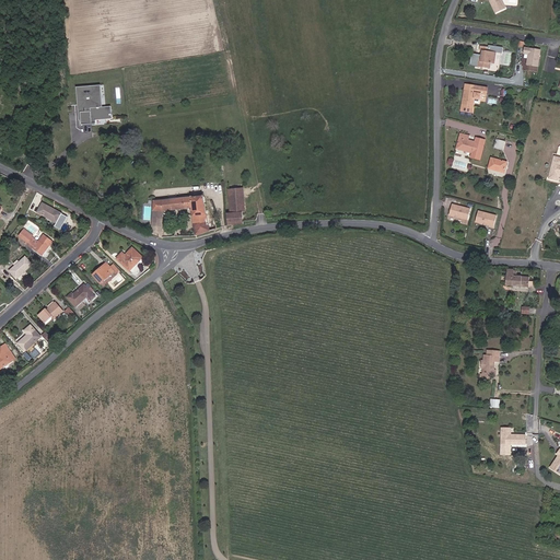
[(504,13),(500,6),(500,0),(479,0),(479,3),(489,4),(496,18),(504,13)]
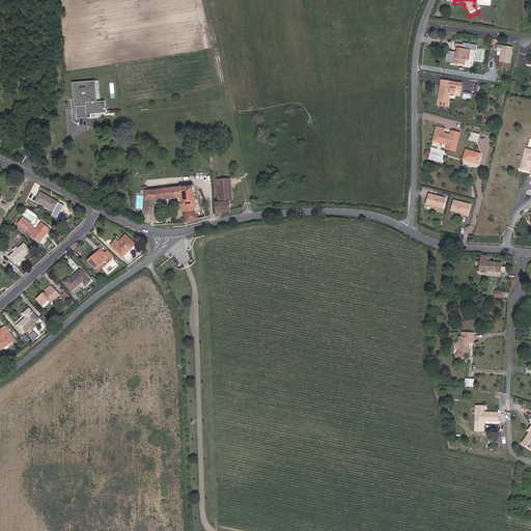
[(469,59),(473,59),(474,47),(458,45),(458,49),(460,49),(459,56),(457,56),(456,62),(469,64),(469,59)]
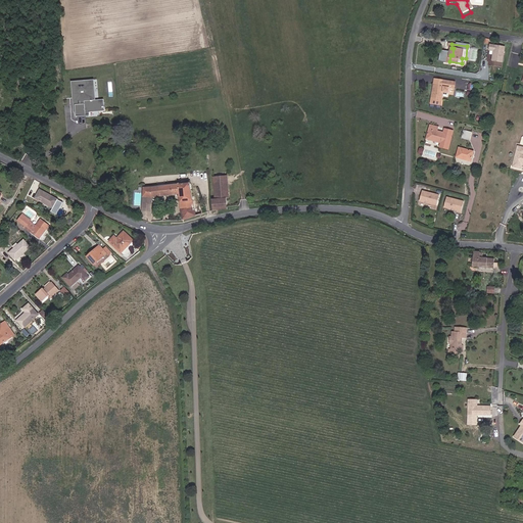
[(503,63),(505,47),(489,44),(487,60),(503,63)]
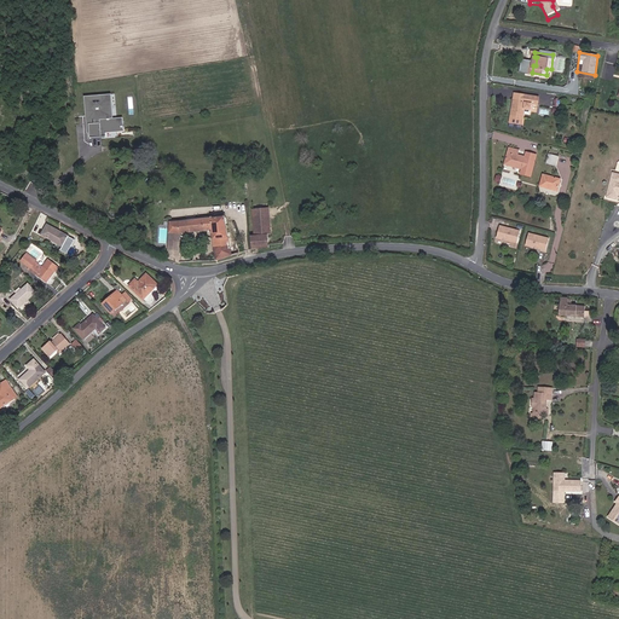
[(530,104),(536,105),(536,98),(515,94),(513,111),(524,114),(524,110),(528,111),(530,104)]
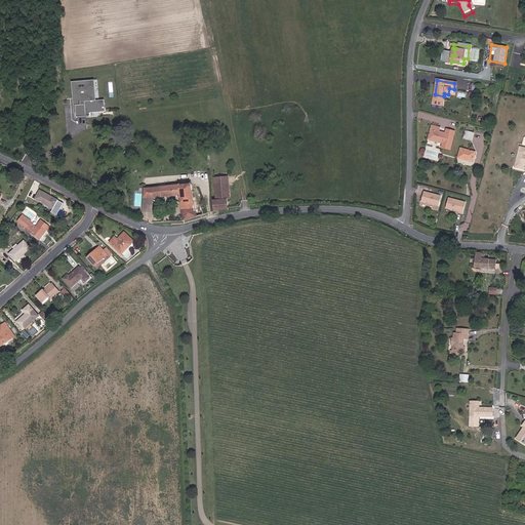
[(97,101),(96,81),(78,83),(79,97),(84,96),(85,103),(80,103),(81,114),(93,113),(93,110),(108,109),(107,105),(105,105),(105,104),(95,105),(94,101),(97,101)]
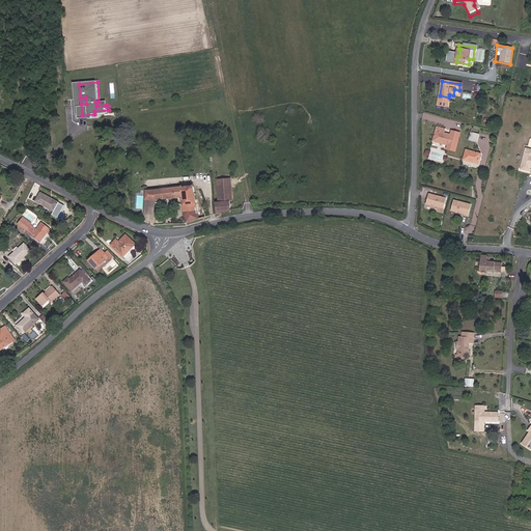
[(436,107),(448,108),(449,98),(440,95),(438,95),(436,107)]
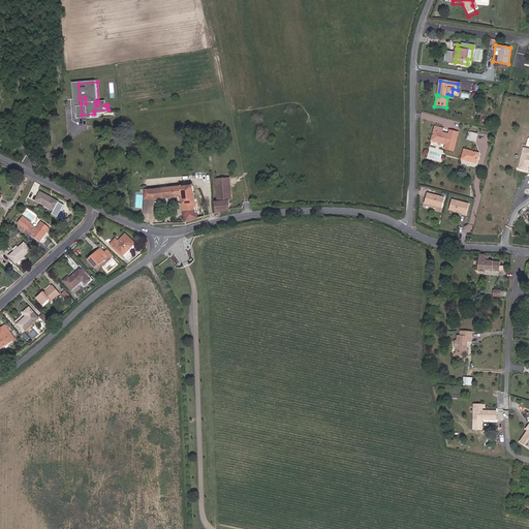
[(444,149),(453,151),(459,131),(450,129),(449,134),(443,132),(445,124),(437,122),(432,138),(446,143),(444,149)]
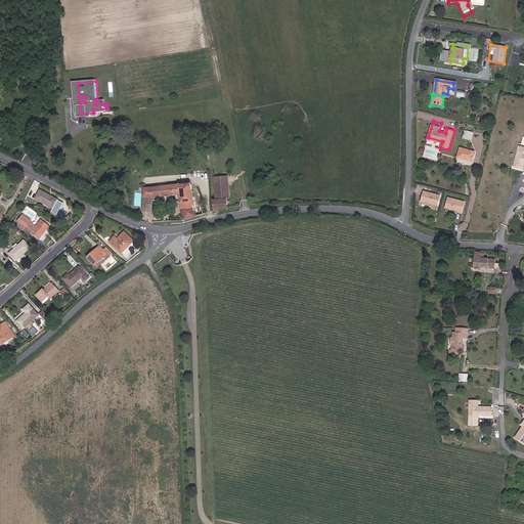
[(462,139),(470,142),(473,134),(465,131),(462,139)]
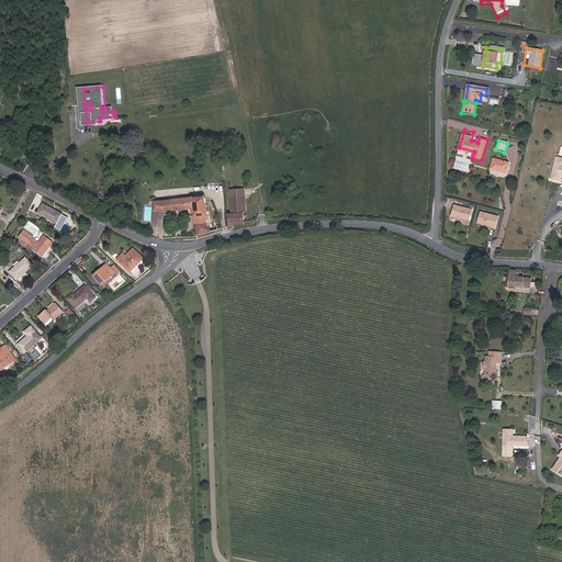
[(561,159),(554,157),(549,179),(559,182),(560,177),(561,178),(561,159)]
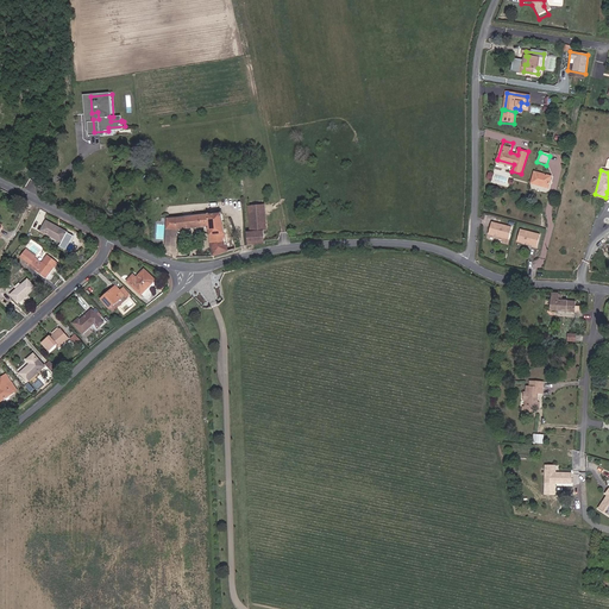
[(529,183),(548,188),(551,179),(533,173),(529,183)]
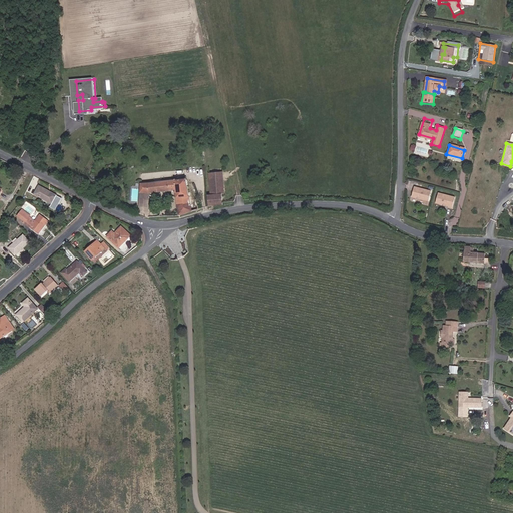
[(207,195),(208,205),(222,204),(221,194),(224,193),(222,172),(209,173),(211,195),(207,195)]
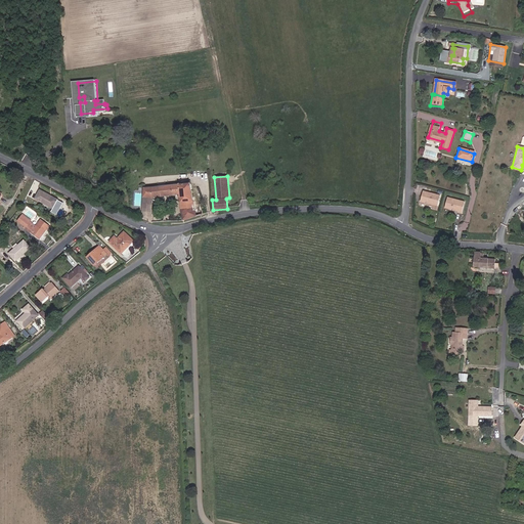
[(190,184),(144,187),(141,218),(155,219),(157,198),(182,197),(182,212),(183,213),(184,213),(185,221),(193,218),(190,184)]
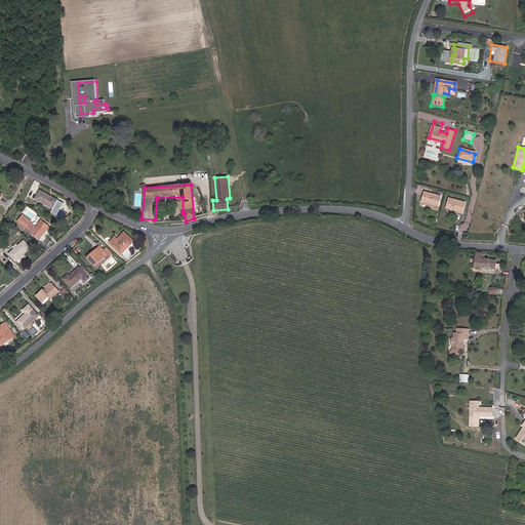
[(61,200),(42,190),(37,199),(56,209),(61,200)]
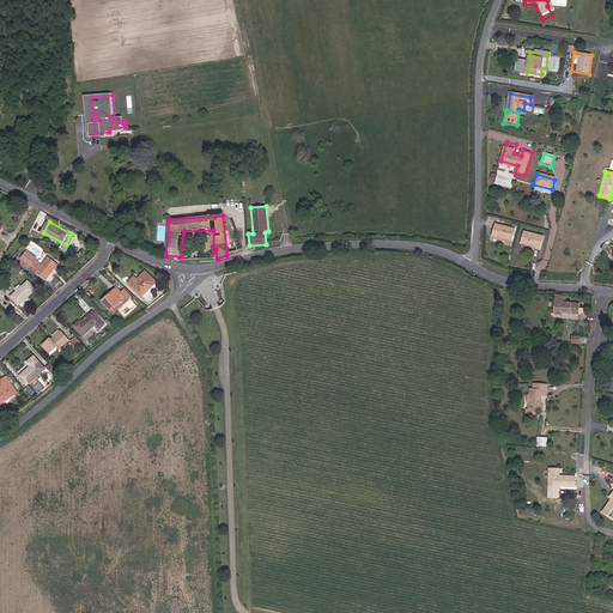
[(490,237),(510,242),(513,231),(492,226),(490,237)]
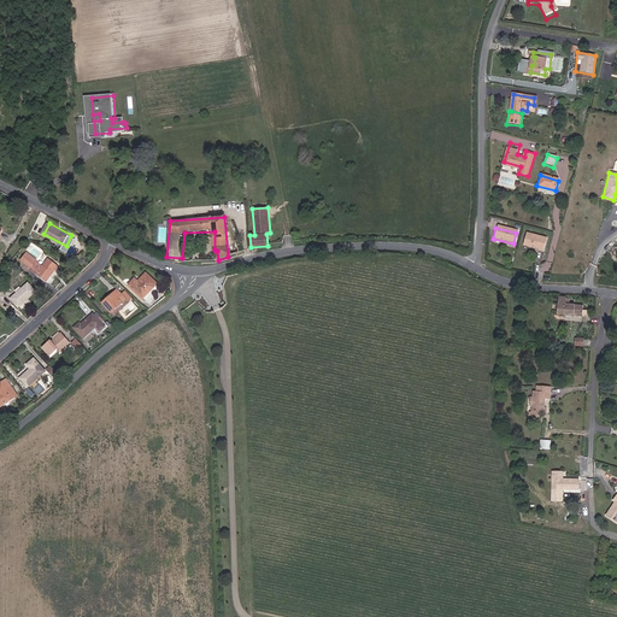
[(536,251),(541,252),(544,238),(524,234),(522,246),(536,250),(536,251)]
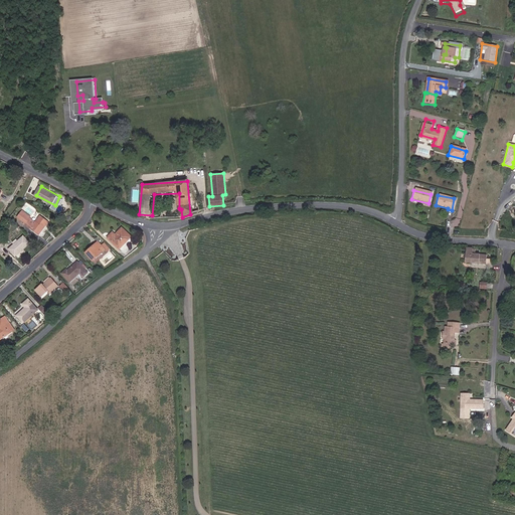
[(32,215),(34,210),(26,206),(23,210),(32,215)]
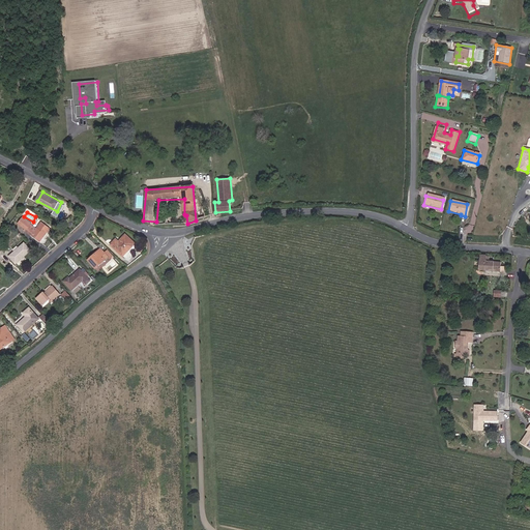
[(27,231),(29,228),(31,225),(22,218),(19,225),(27,231)]
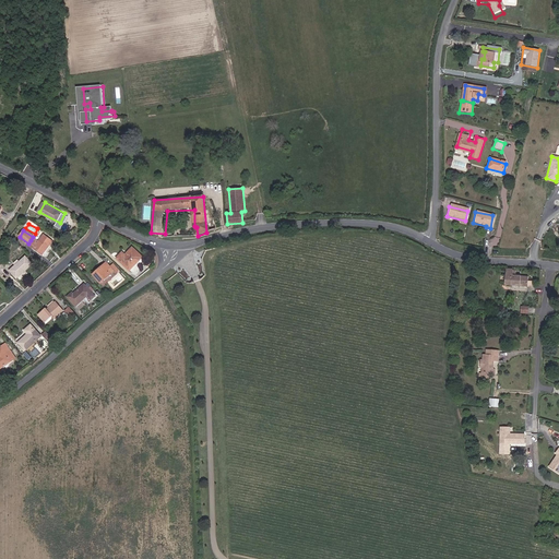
[(27,245),(44,256),(55,240),(46,235),(38,246),(31,240),(28,244),(27,245)]
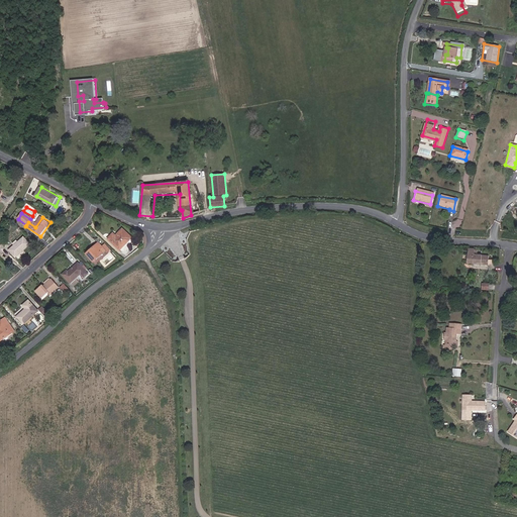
[(136,237),(125,228),(119,235),(116,232),(110,239),(123,250),(136,237)]
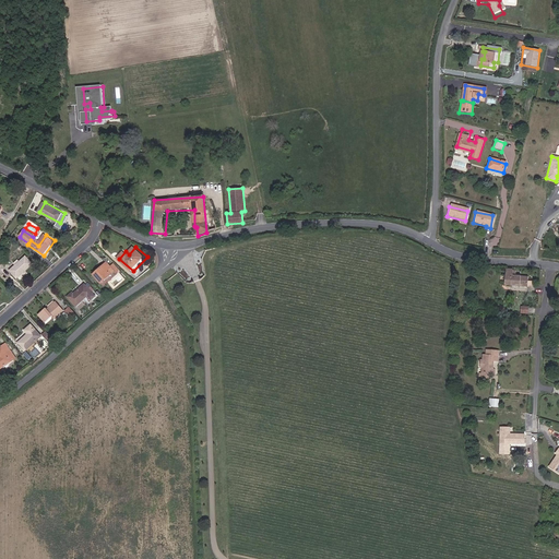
[(36,264),(28,256),(11,271),(20,278),(36,264)]
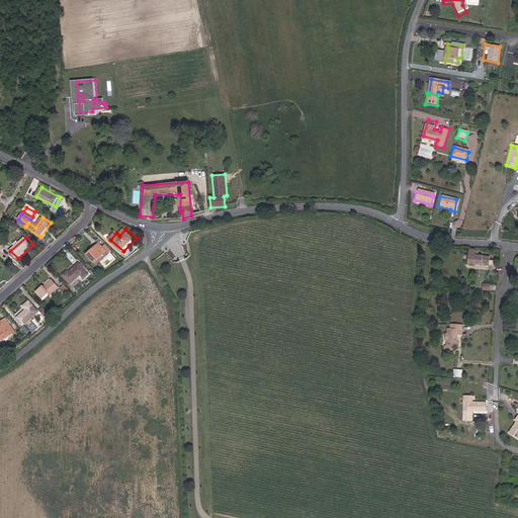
[(86,254),(93,262),(104,253),(106,251),(108,252),(111,250),(105,244),(102,246),(98,250),(94,246),(86,254)]
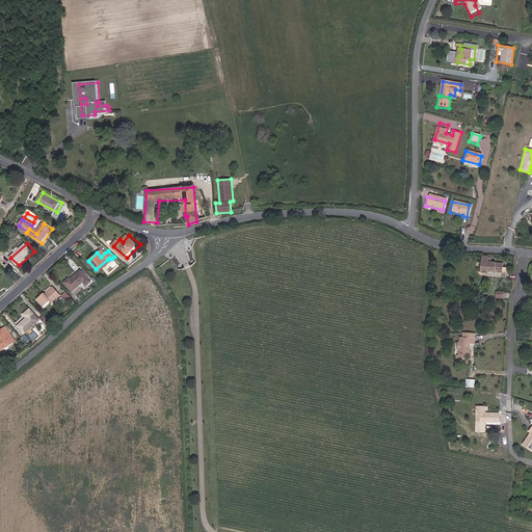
[(503,273),(504,264),(491,263),(491,259),(488,259),(488,258),(482,258),(481,272),(503,273)]
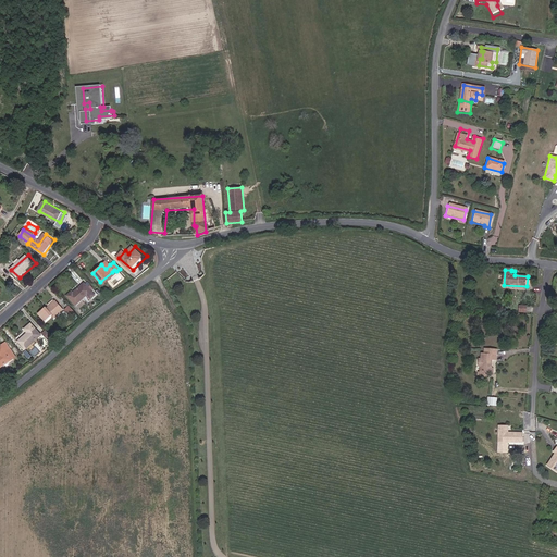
[(100,295),(86,283),(76,292),(75,291),(70,296),(79,306),(90,296),(95,300),(100,295)]
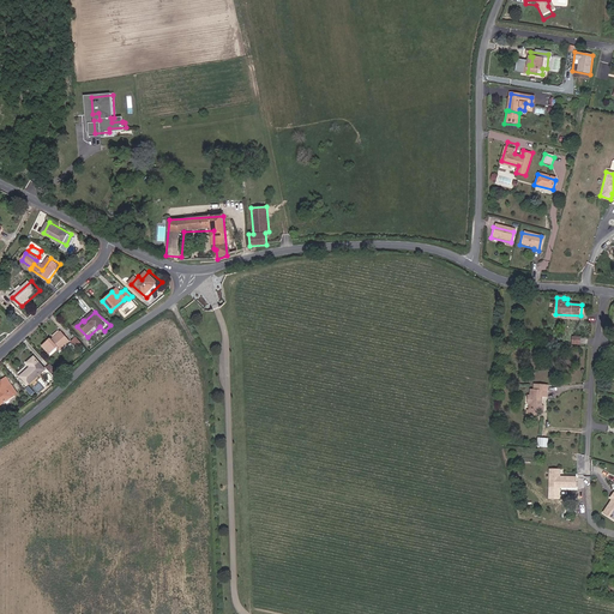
[(191,342),(210,341),(209,325),(186,326),(186,332),(191,332),(191,342)]
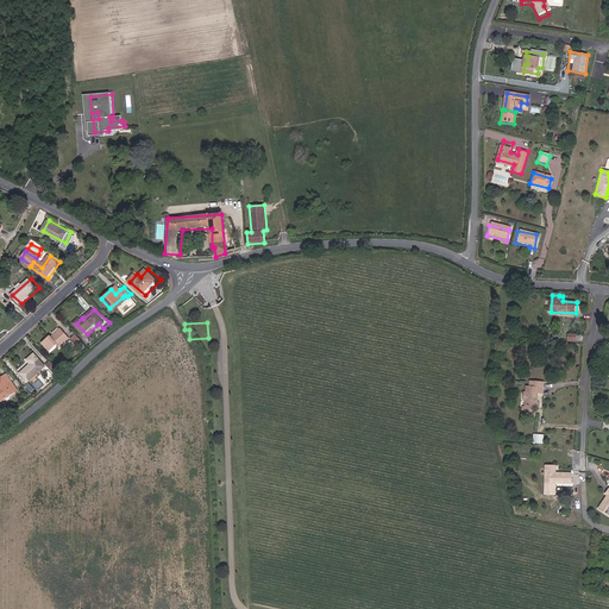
[(74,339),(63,328),(55,336),(54,336),(45,343),(52,351),(61,344),(63,347),(74,339)]
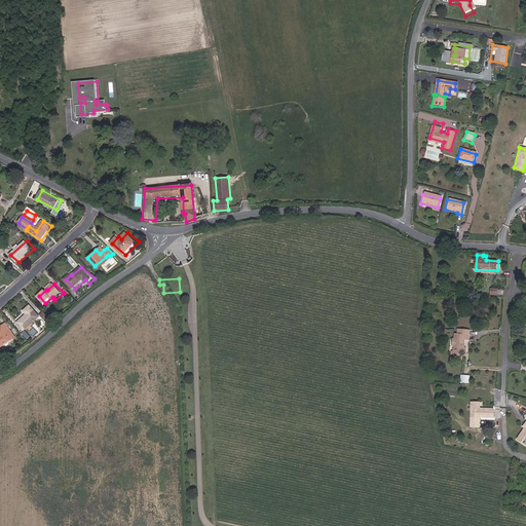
[(67,289),(64,292),(70,299),(74,295),(67,289)]
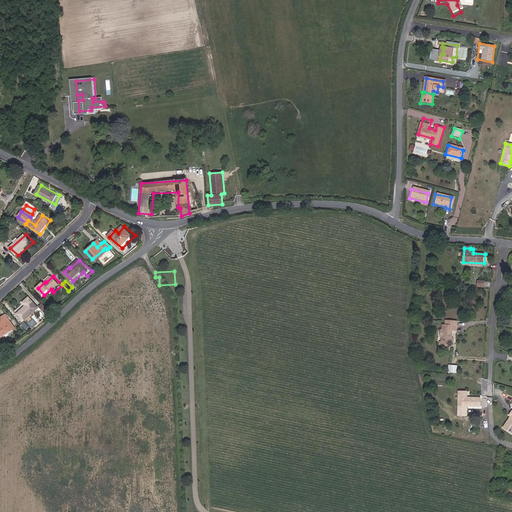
[(41,309),(31,297),(24,302),(27,306),(19,314),(26,322),(41,309)]
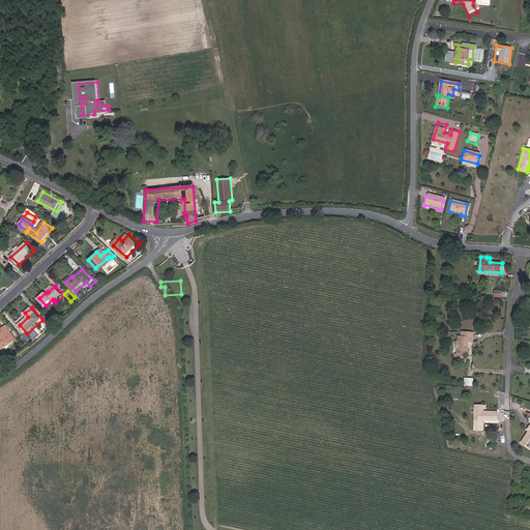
[(41,317),(47,323),(50,319),(45,314),(41,317)]
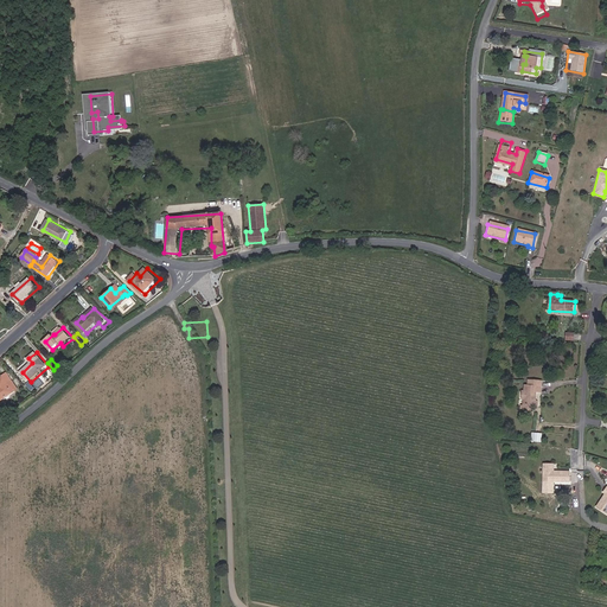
[(0,398),(17,389),(11,379),(7,382),(4,376),(0,377),(0,398)]
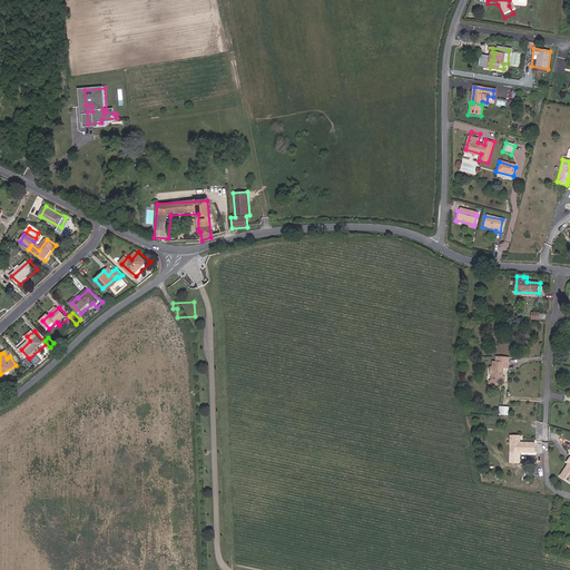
[(504,376),(504,369),(507,366),(507,364),(510,364),(510,360),(497,359),(497,363),(494,363),(493,370),(493,375),(492,381),(501,382),(507,383),(507,379),(504,376)]
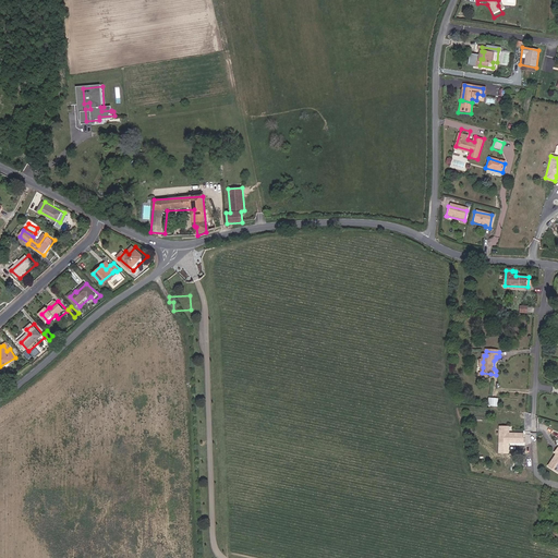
[(499,443),(522,441),(522,434),(507,433),(507,427),(499,426),(499,443)]
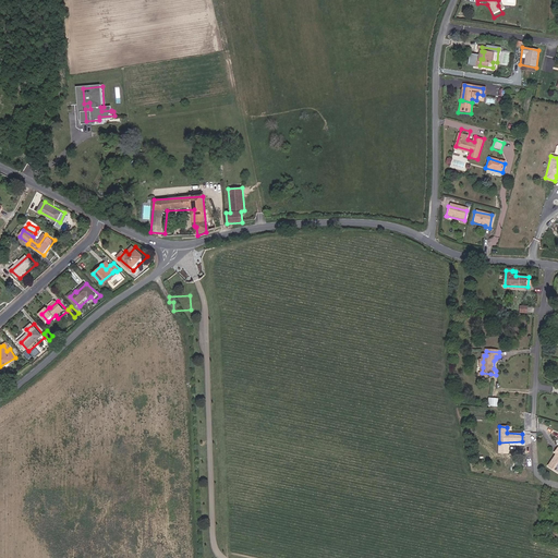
[(557,529),(550,528),(548,540),(557,541),(557,529)]
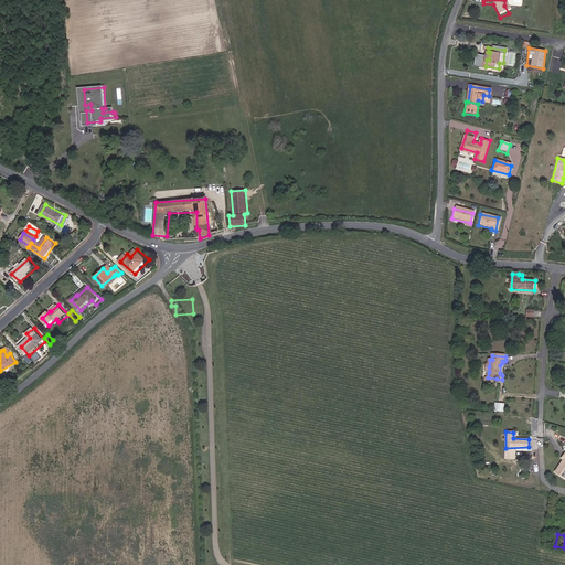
All buildings are outlined.
